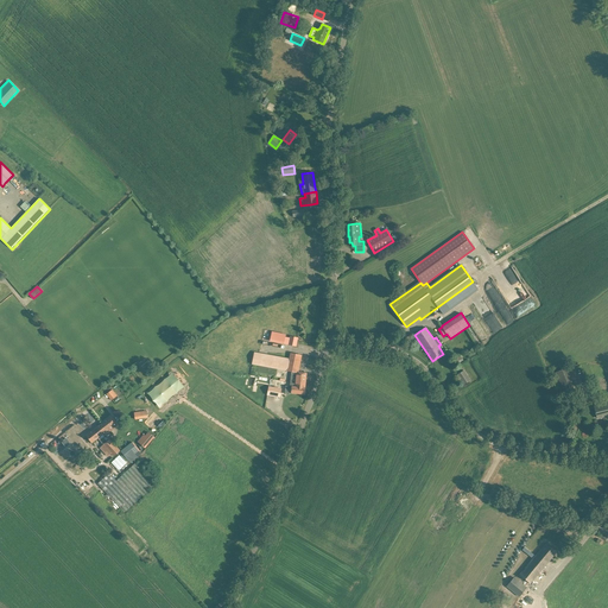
[(290,336),(290,339),(285,337),(286,335),(272,331),(270,341),(285,344),(285,343),(289,344),(296,347),(298,337),(290,336)]
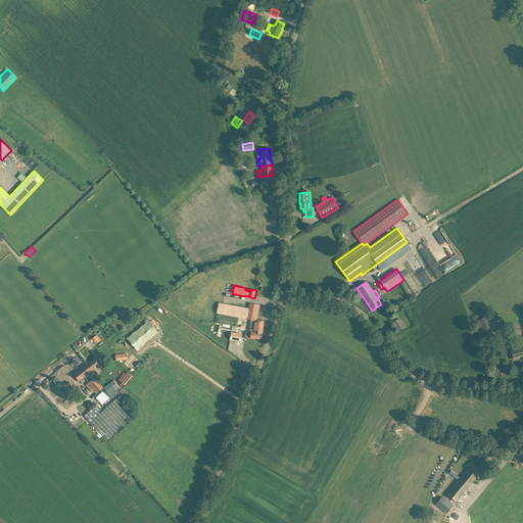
[(258,305),(253,304),(250,303),(249,308),(219,303),(217,314),(254,320),(253,329),(254,330),(263,331),(264,321),(256,320),(257,316),(256,316),(258,305)]
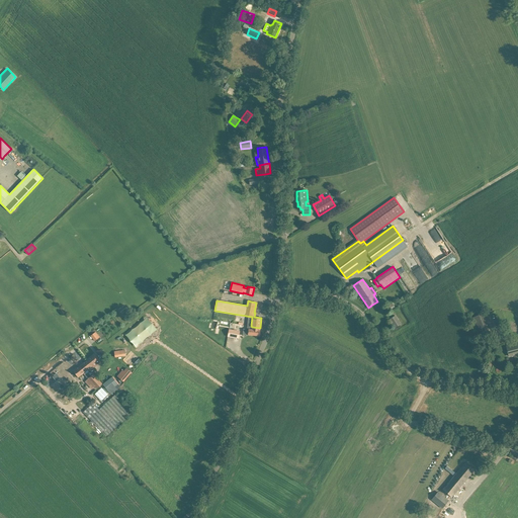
[(482,336),(493,332),(486,313),(473,318),(482,336)]
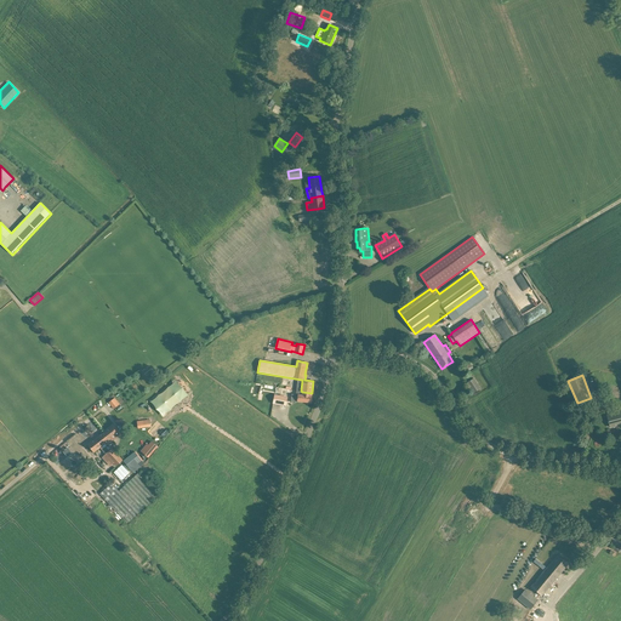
[(473,393),(478,389),(480,388),(474,379),(472,380),(467,383),(473,393)]
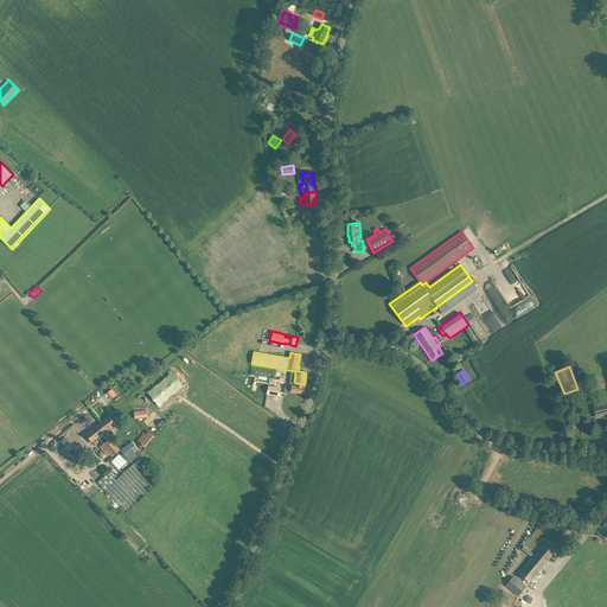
[(294,382),(289,382),(289,385),(291,385),(291,393),(304,394),(305,388),(305,384),(295,383),(294,382)]
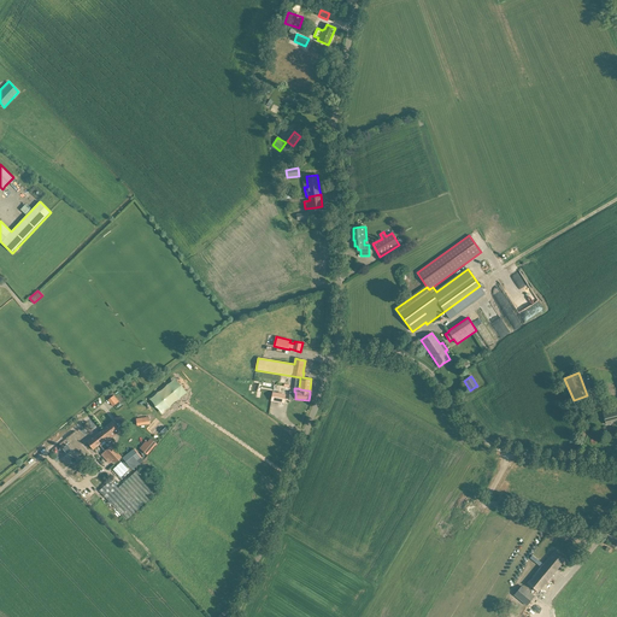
[(286,394),(272,392),(271,401),(285,404),(286,394)]
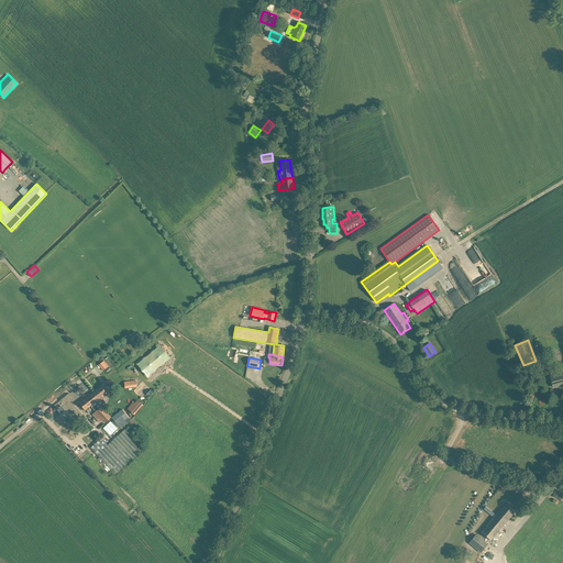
[(105,361),(99,365),(103,371),(109,366),(105,361)]
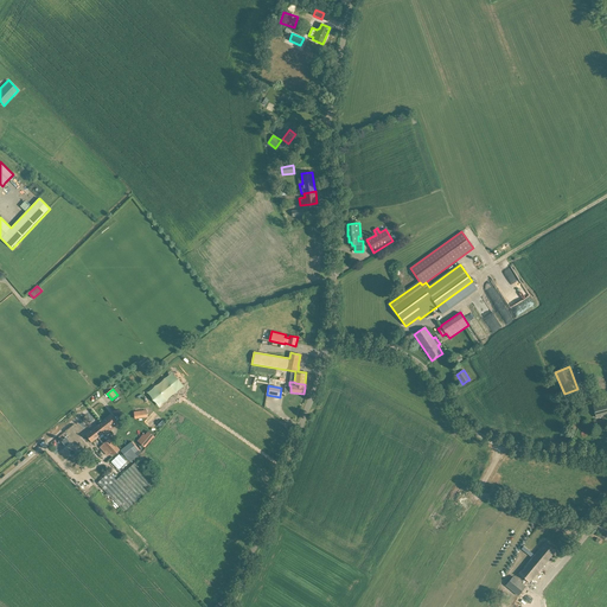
[(595,393),(581,397),(583,404),(595,401),(594,398),(596,397),(595,393)]
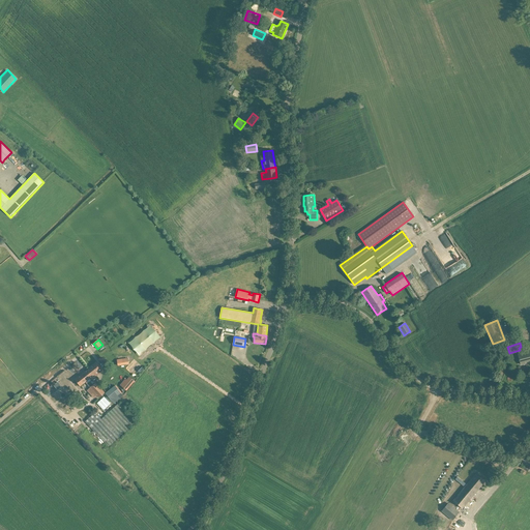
[(529,351),(520,354),(519,354),(521,360),(522,364),(529,362),(529,347),(529,348),(529,351)]
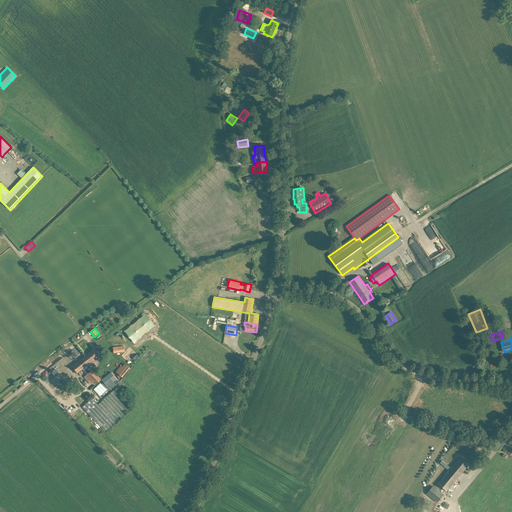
[(87,361),(84,363),(87,368),(89,366),(100,358),(97,354),(94,350),(85,357),(87,361)]
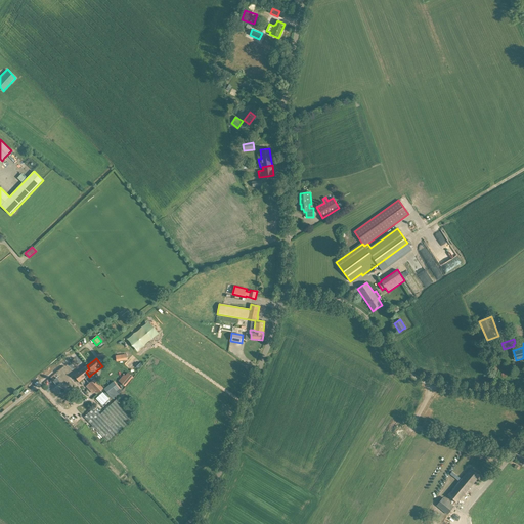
[(85,367),(74,376),(77,380),(79,382),(84,378),(89,384),(98,393),(103,388),(94,379),(91,375),(89,377),(86,372),(89,369),(87,365),(85,367)]
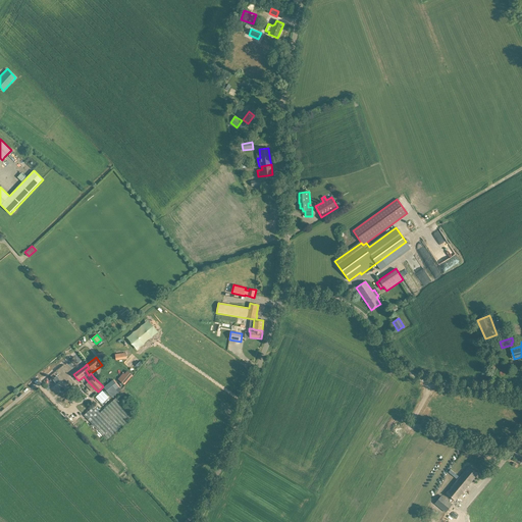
[(127,370),(119,380),(124,385),(133,375),(127,370)]
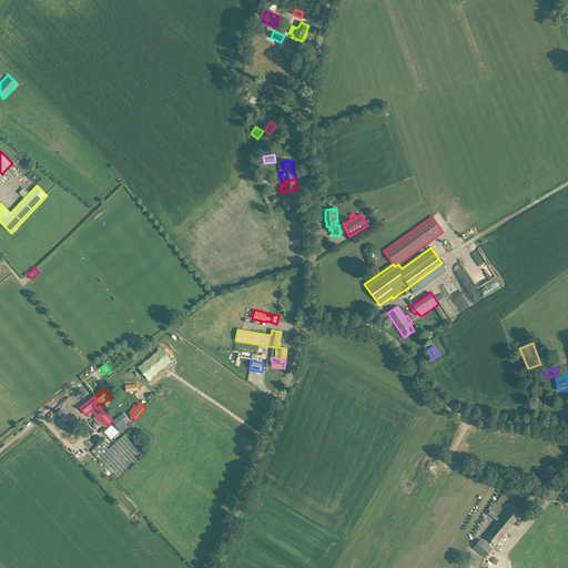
[(123,414),(120,416),(128,427),(132,424),(129,421),(123,414)]
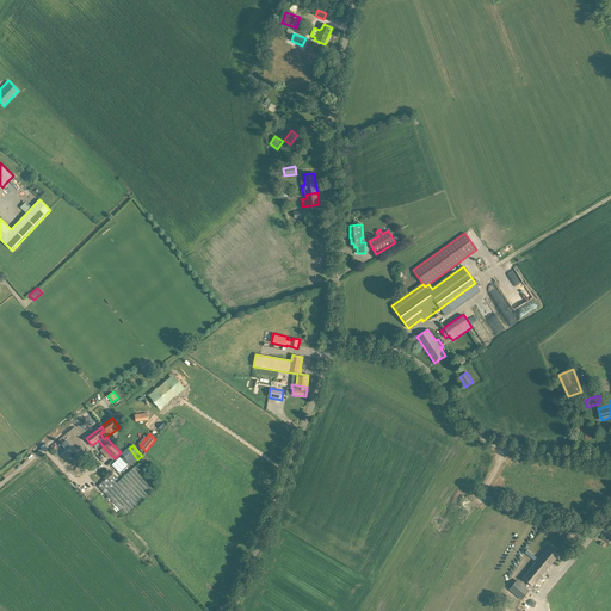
[(130,466),(137,460),(129,448),(122,454),(130,466)]
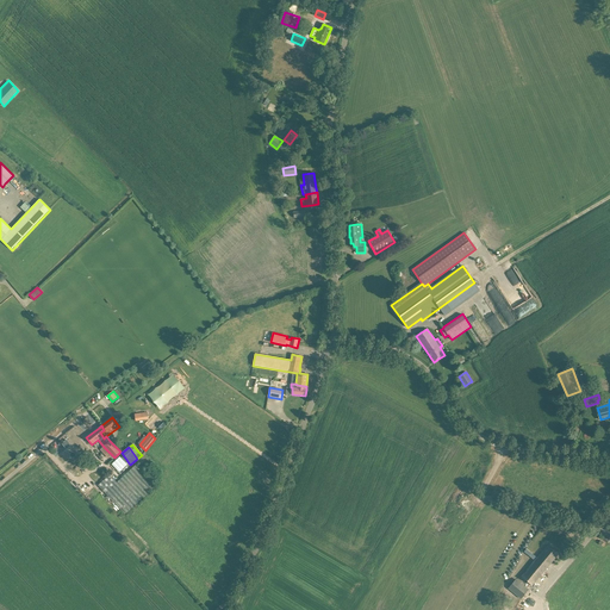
[(128,465),(124,461),(120,456),(111,464),(119,472),(128,465)]
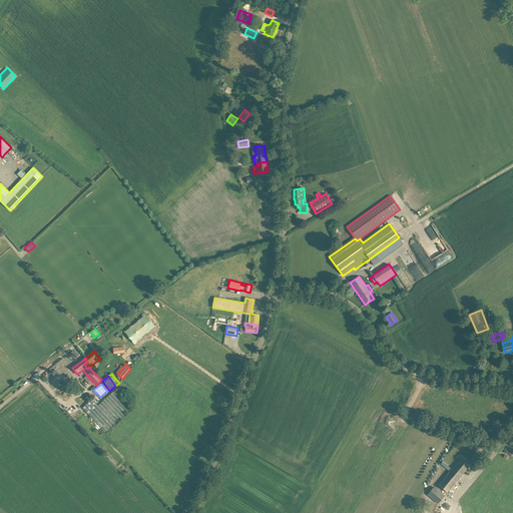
[(95,403),(92,400),(82,408),(105,432),(131,408),(114,391),(98,406),(95,403)]
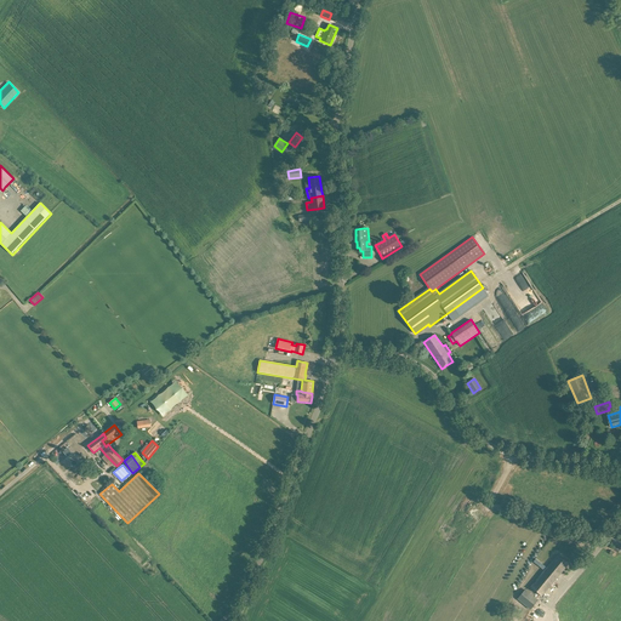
[(531,587),(541,596),(568,564),(558,556),(547,569),(542,564),(540,567),(545,571),(531,587)]
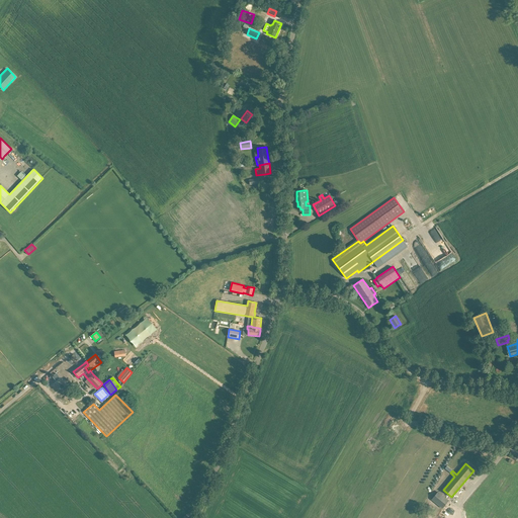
[(449,501),(448,500),(438,492),(431,500),(442,509),(449,501)]
